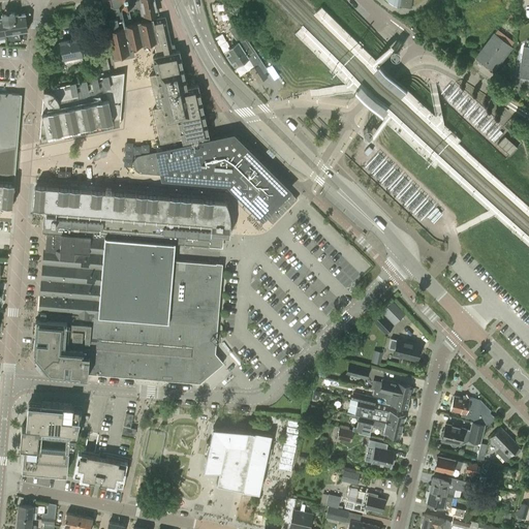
[(103,0),(107,18),(109,18),(111,27),(105,28),(112,55),(130,51),(129,47),(154,41),(157,53),(153,54),(157,74),(151,76),(155,95),(162,94),(164,107),(154,110),(161,144),(183,138),(183,143),(194,139),(210,136),(198,85),(188,87),(180,51),(177,52),(175,43),(170,43),(164,16),(152,19),(151,13),(157,12),(154,0),(103,0)]
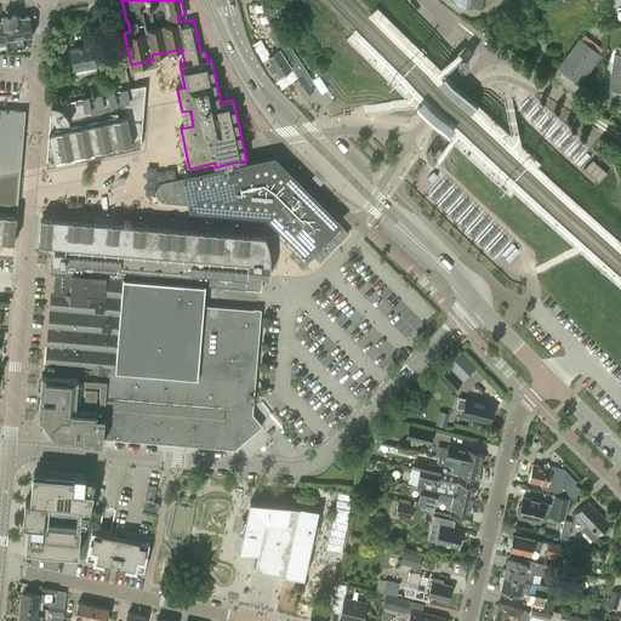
[(7,44),(7,46),(9,52),(24,49),(23,38),(33,36),(30,17),(17,18),(17,15),(3,16),(7,44)]
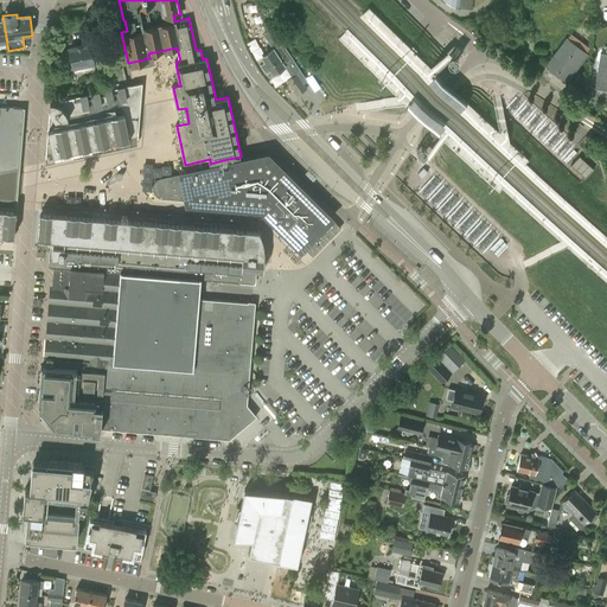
[(566,81),(586,55),(567,39),(547,65),(566,81)]
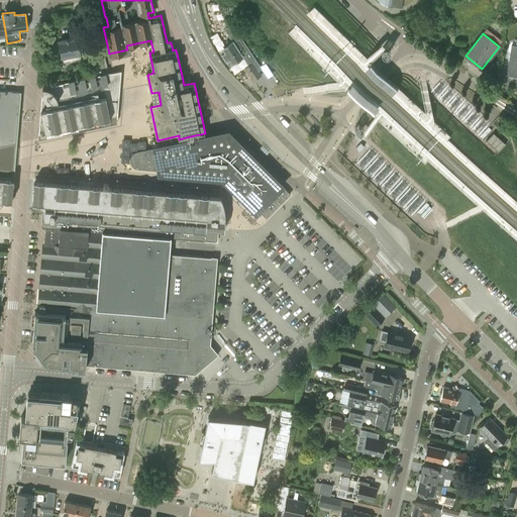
[(63,56),(80,53),(77,37),(60,40),(61,42),(53,43),(55,56),(63,54),(63,56)]
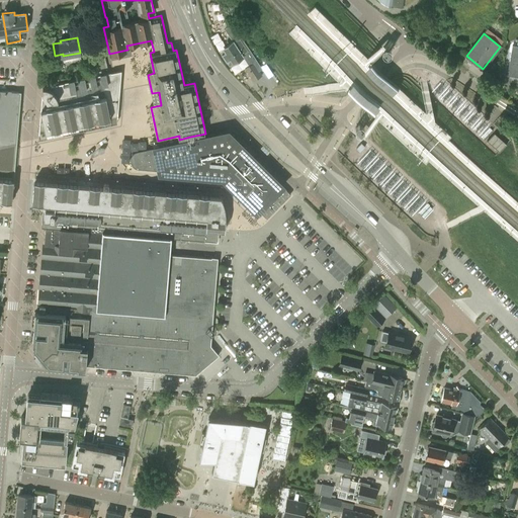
[(84,59),(93,57),(89,38),(81,39),(84,59)]
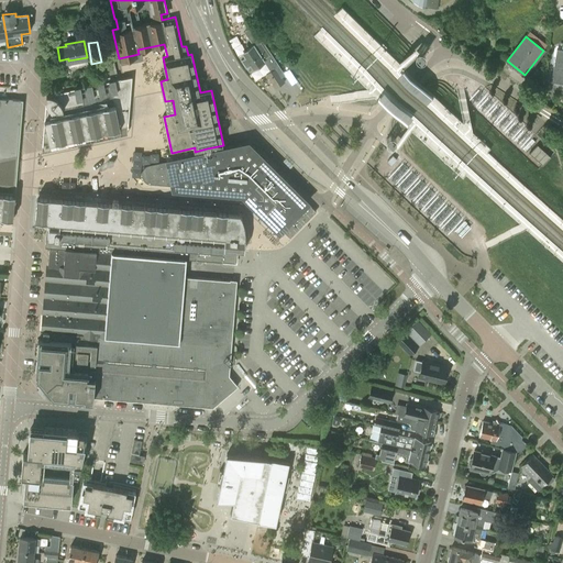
[(249,70),(253,68),(264,62),(263,61),(269,55),(261,42),(254,46),(253,46),(243,53),(245,57),(241,61),(245,67),(246,67),(249,70)]
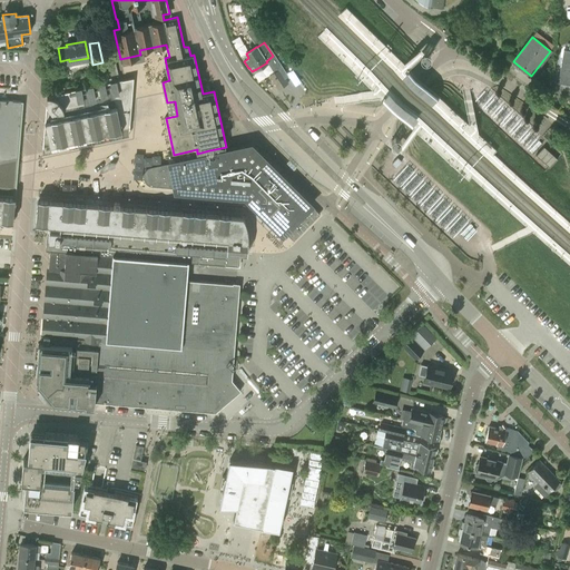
[(569,50),(563,50),(558,82),(569,85),(569,50)]
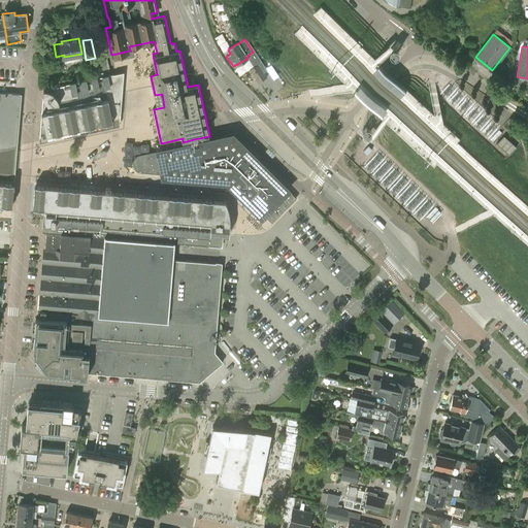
[(398,52),(394,47),(392,50),(390,52),(395,56),(397,54),(398,52)]
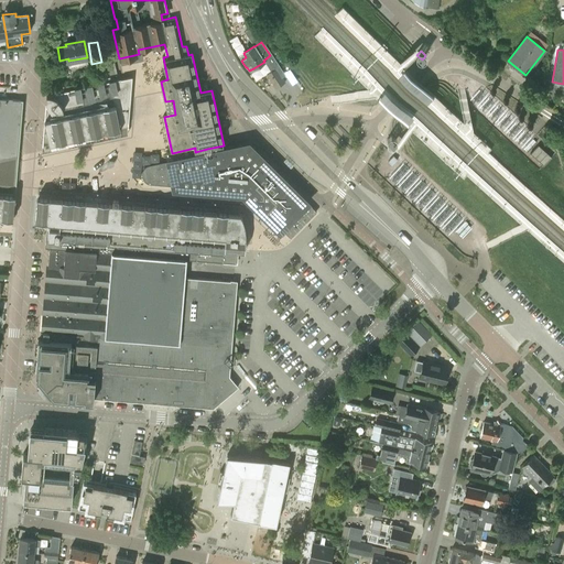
[(102,58),(107,76),(115,74),(112,61),(111,56),(110,56),(102,58)]
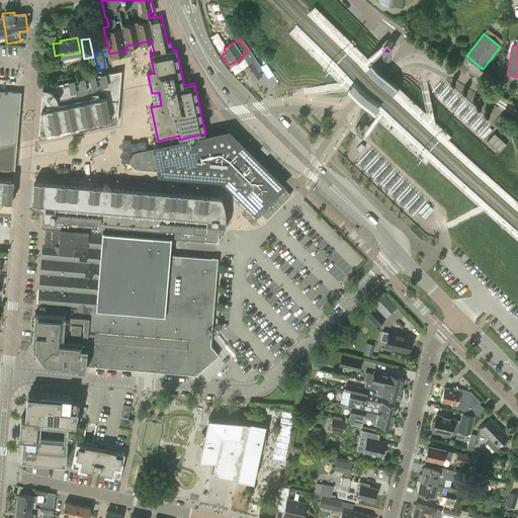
[(245,68),(254,81),(262,75),(254,63),(245,68)]
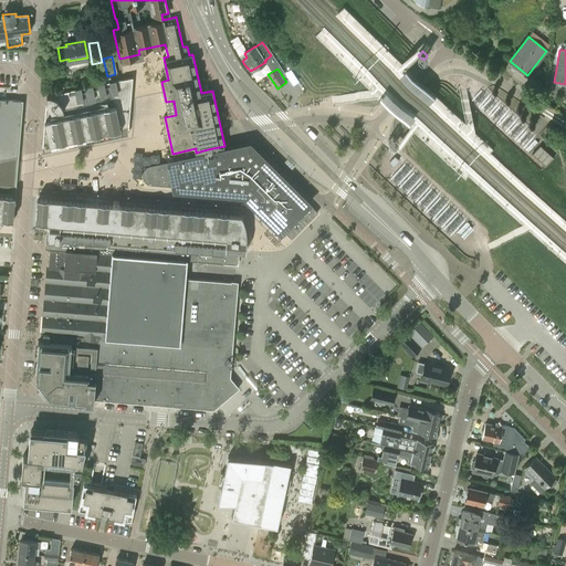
[(117,81),(46,95),(43,146),(128,128),(133,77),(117,81)]
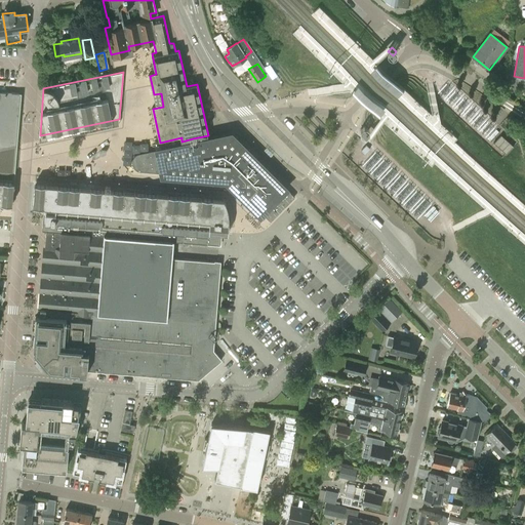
[(0,149),(16,146),(16,143),(17,143),(22,93),(0,91),(0,217),(1,217),(0,217),(1,204),(12,204),(14,182),(3,180),(0,180),(0,149)]
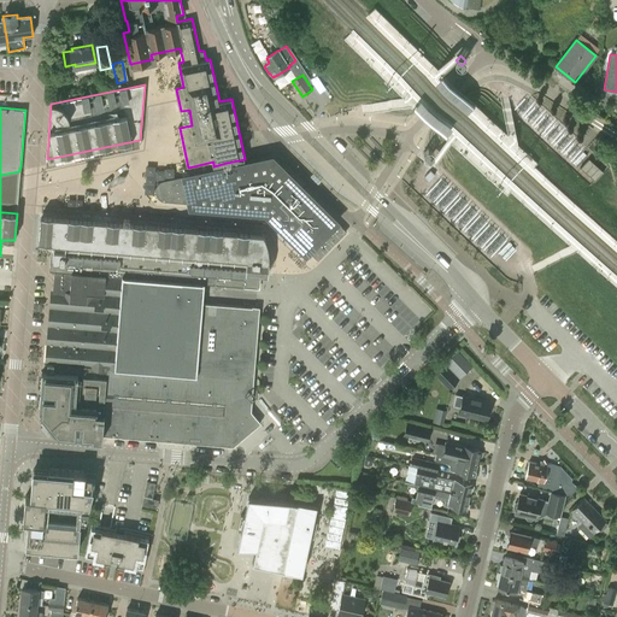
[(434,153),(429,148),(427,150),(424,152),(430,158),(433,156),(434,153)]
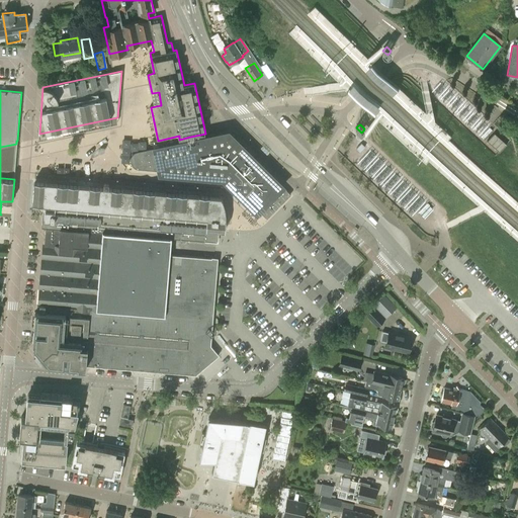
[(278,181),(226,130),(205,134),(190,137),(179,140),(179,136),(158,141),(159,148),(138,152),(137,152),(136,153),(135,153),(134,154),(133,155),(132,155),(132,156),(132,157),(131,158),(131,159),(131,160),(131,161),(131,162),(131,163),(132,164),(132,165),(133,166),(134,167),(135,168),(136,168),(137,169),(138,169),(139,169),(164,171),(165,174),(223,178),(232,187),(234,185),(244,195),(242,197),(255,210),(257,208),(267,219),(290,194),(277,181),(278,181)]
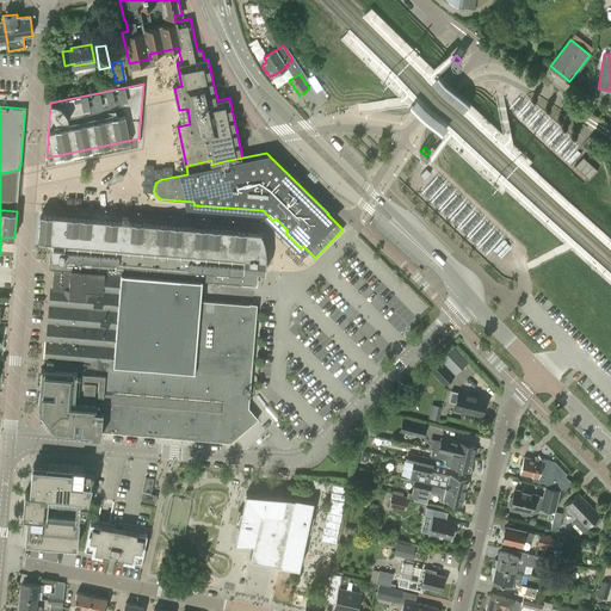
[(598,171),(582,156),(574,166),(588,180),(598,171)]
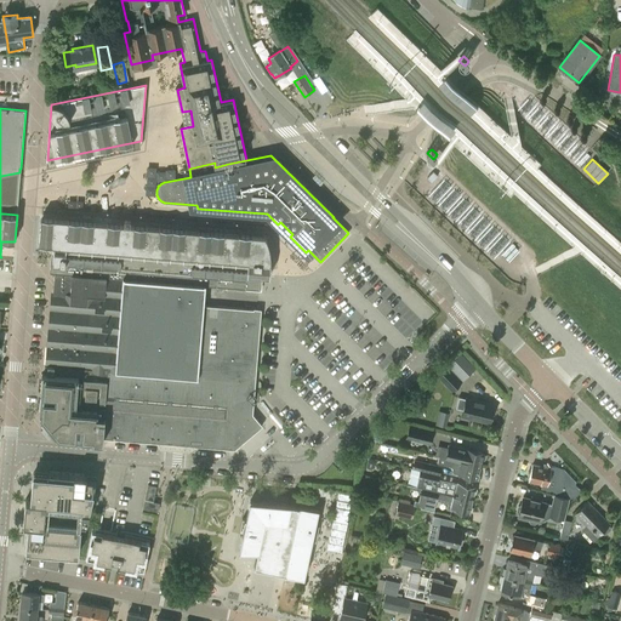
[(433,171),(427,177),(431,181),(437,175),(433,171)]
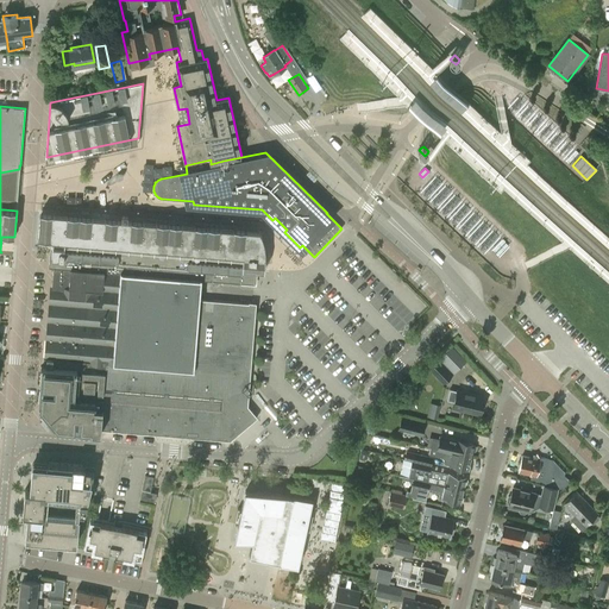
[(46,362),(46,366),(107,371),(101,429),(231,440),(258,418),(250,407),(237,391),(248,383),(253,303),(201,300),(203,280),(256,284),(257,270),(264,271),(264,269),(265,258),(265,252),(265,248),(264,242),(263,237),(261,231),(127,220),(129,214),(125,213),(123,213),(121,220),(41,213),(38,239),(51,240),(49,268),(52,268),(46,362)]
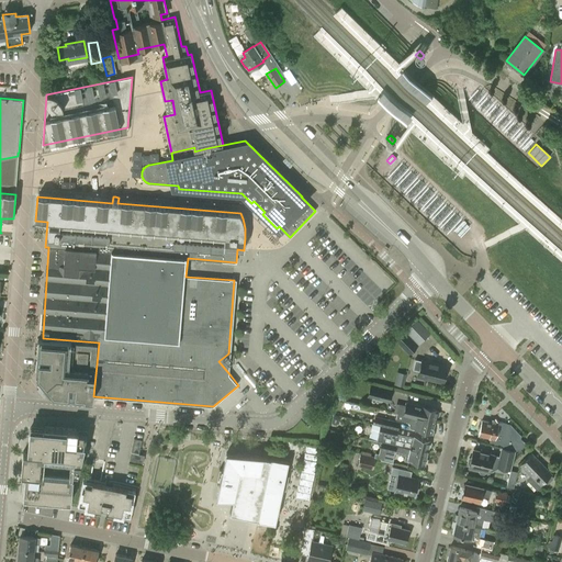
[(409,336),(420,325),(416,321),(405,332),(406,333),(409,336)]
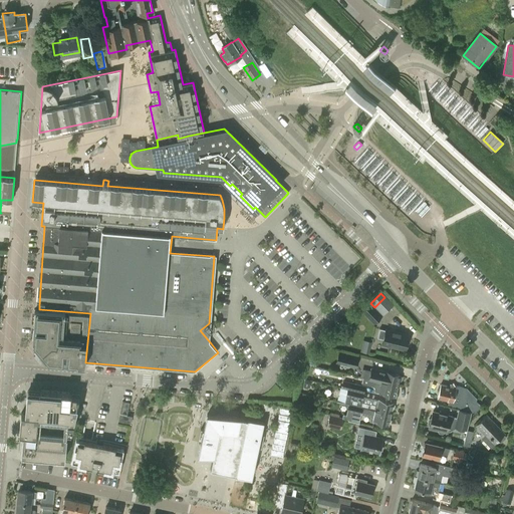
[(371,304),(363,311),(374,323),(382,315),(374,307),(371,304)]
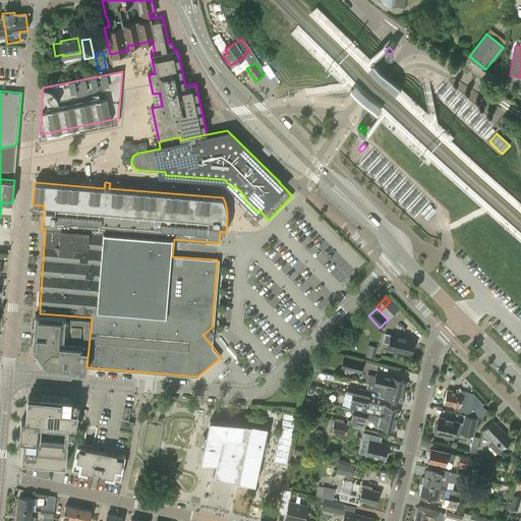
[(92,317),(40,313),(36,313),(36,314),(33,348),(49,367),(79,370),(79,369),(87,370),(87,367),(92,317)]
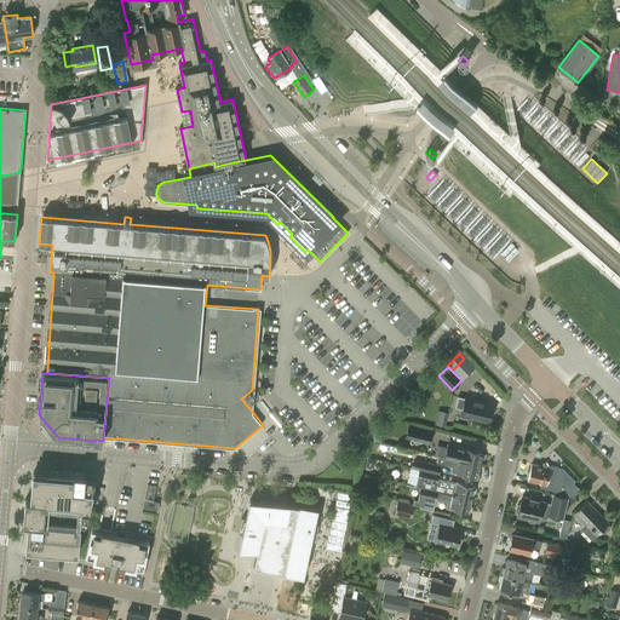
[(493,408),(493,406),(483,405),(484,402),(466,397),(466,399),(458,397),(455,408),(471,412),(470,417),(489,422),(491,419),(492,419),(494,409),(493,408)]
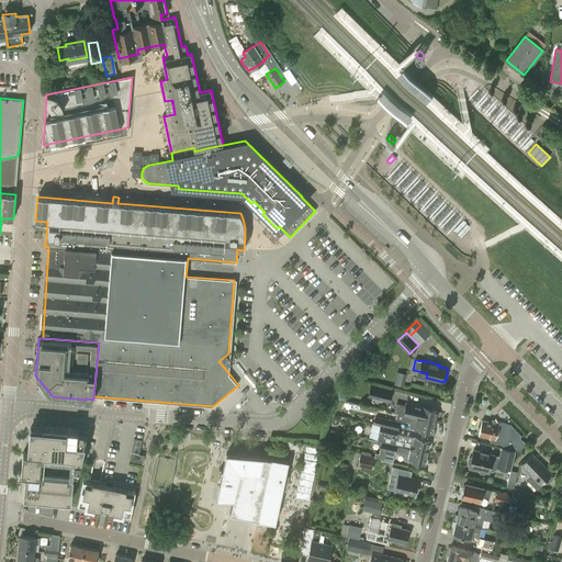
[(395,371),(394,383),(403,384),(404,372),(395,371)]
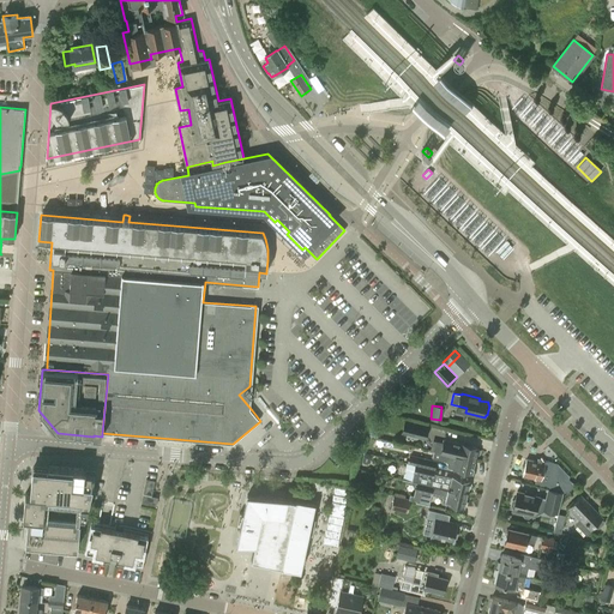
[(405,422),(402,434),(427,440),(429,428),(405,422)]
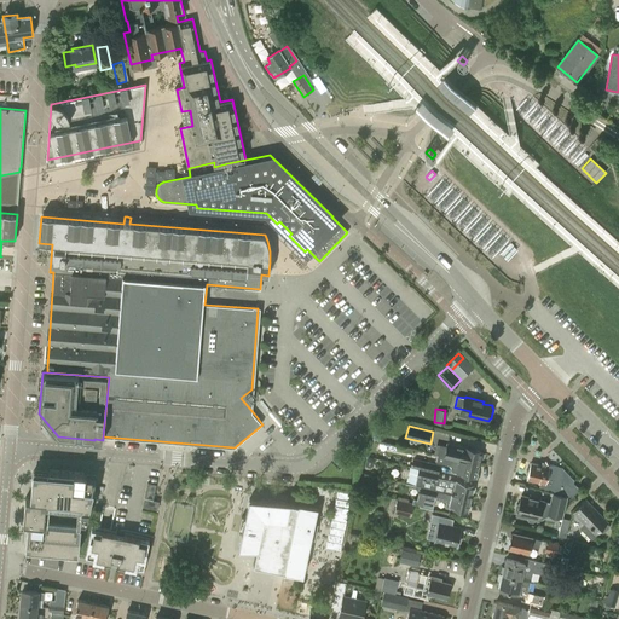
[(439,449),(438,455),(480,464),(481,458),(484,458),(485,455),(482,452),(482,451),(466,447),(463,455),(447,451),(447,450),(439,449)]
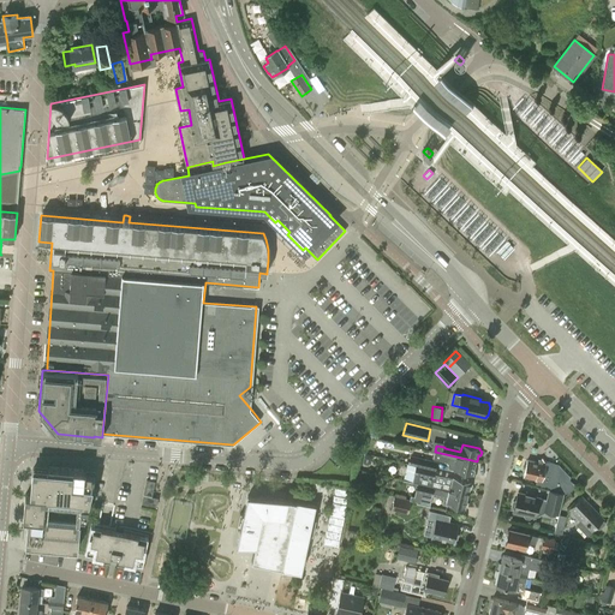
[(473,475),(477,461),(435,452),(434,458),(448,461),(447,464),(458,465),(457,470),(473,475)]
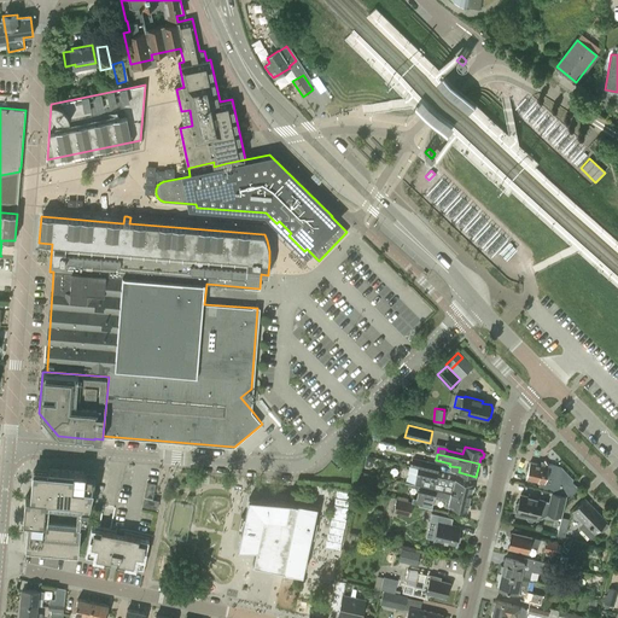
[(412,466),(436,472),(438,472),(441,465),(413,458),(412,466)]
